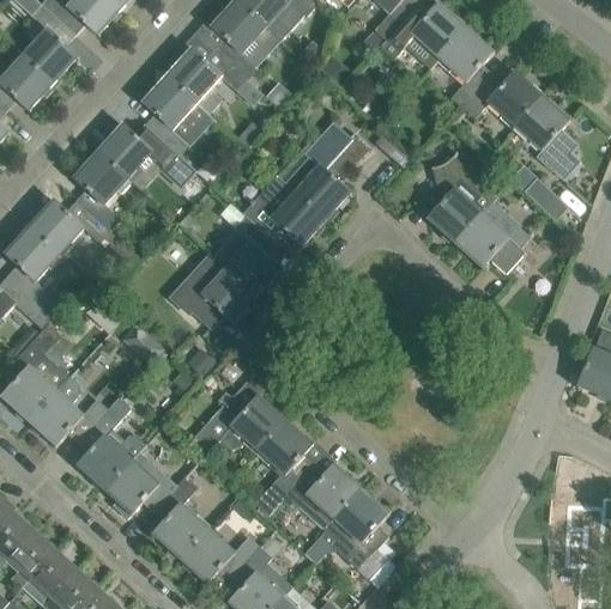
[(96,32),(121,5),(115,0),(72,0),(66,7),(58,0),(44,0),(42,2),(74,32),(83,23),(97,36),(98,34),(96,32)]
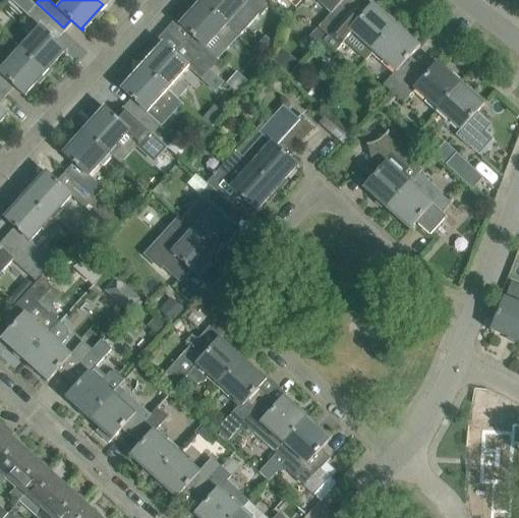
[(200,0),(199,1),(237,34),(257,11),(258,12),(267,3),(263,0),(200,0)]
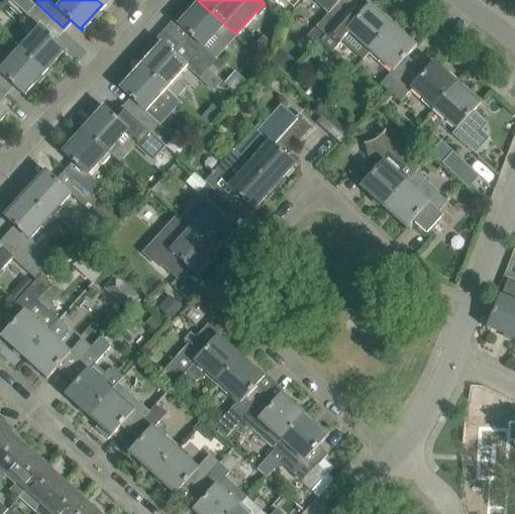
[(315,0),(328,11),(315,25),(324,33),(349,5),(343,0),(315,0)]
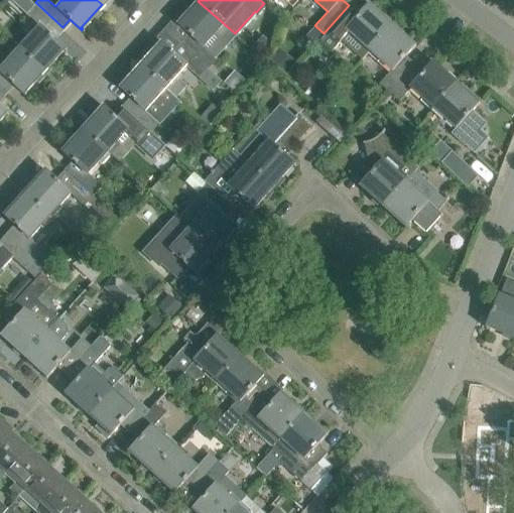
[(214,56),(235,33),(198,1),(178,22),(176,21),(175,22),(186,32),(178,41),(207,68),(215,57),(214,56)]
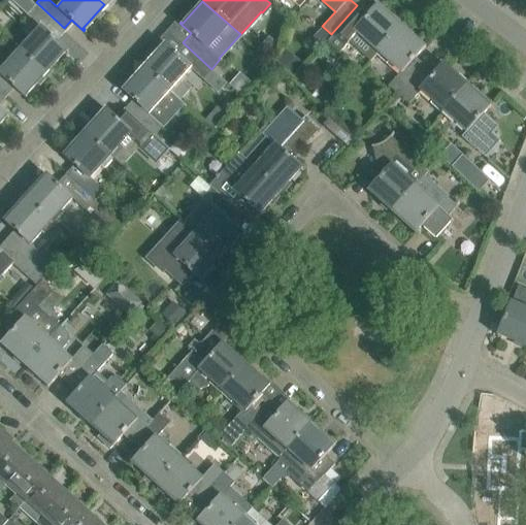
[(64,28),(36,2),(26,13),(39,26),(20,47),(44,70),(64,50),(65,51),(66,50),(55,38),(64,28)]
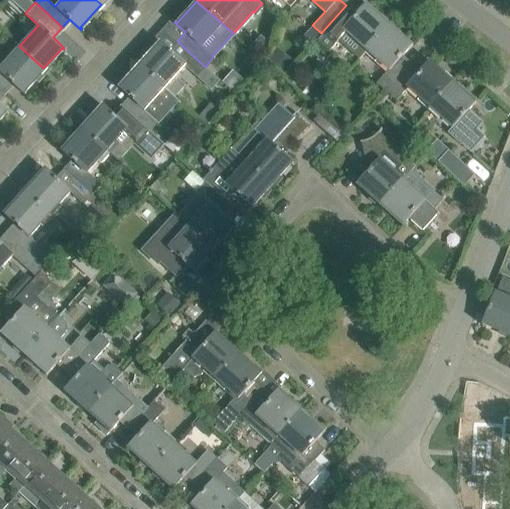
[(355,13),(346,5),(321,33),(331,42),(343,28),(365,48),(387,24),(365,5),(367,3),(366,2),(355,13)]
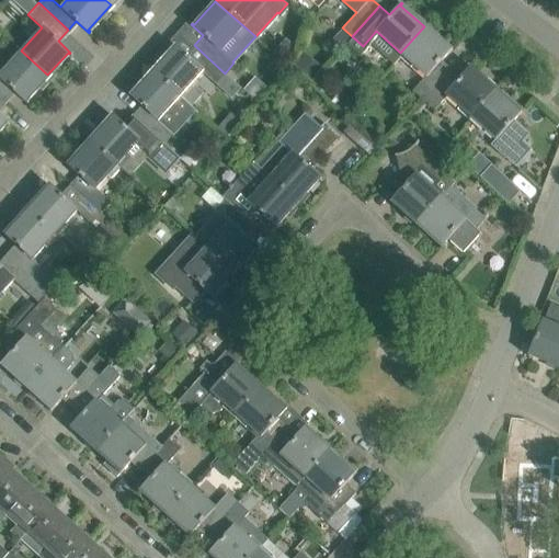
[(421,99),(448,68),(438,59),(451,47),(448,46),(447,47),(424,26),(400,53),(424,75),(411,89),(421,99)]
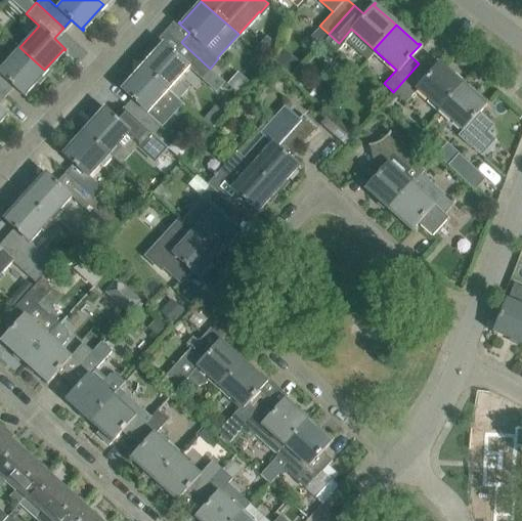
[(162,43),(141,66),(177,98),(188,85),(178,77),(188,66),(201,77),(210,69),(181,42),(173,51),(162,41),(161,42),(162,43)]
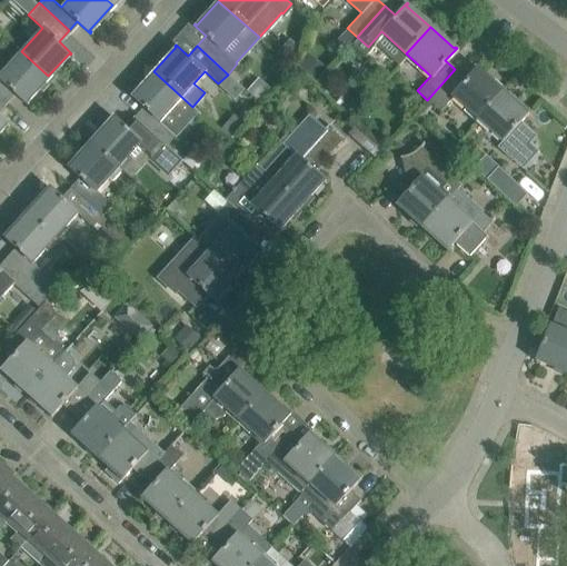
[(26,100),(48,76),(21,51),(0,73),(0,97),(5,101),(13,92),(26,103),(27,102),(26,100)]
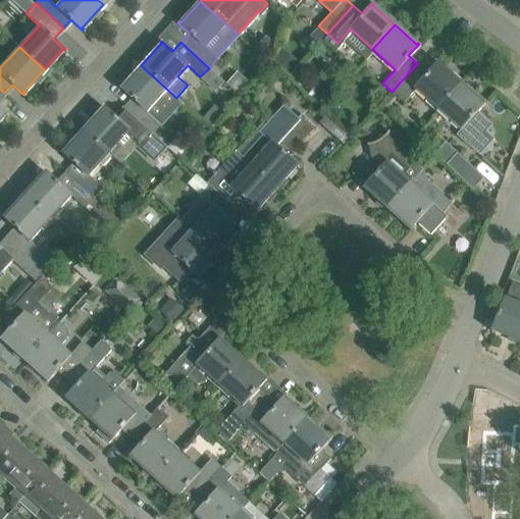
[(415,87),(436,107),(459,83),(437,63),(438,62),(437,60),(427,72),(417,63),(392,92),(402,101),(415,87)]
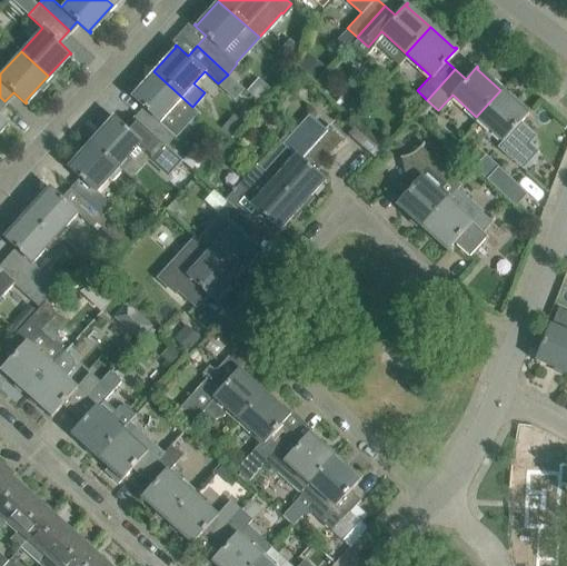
[(192,107),(153,71),(132,95),(131,93),(130,95),(142,106),(133,117),(163,145),(172,135),(175,137),(197,110),(192,107)]
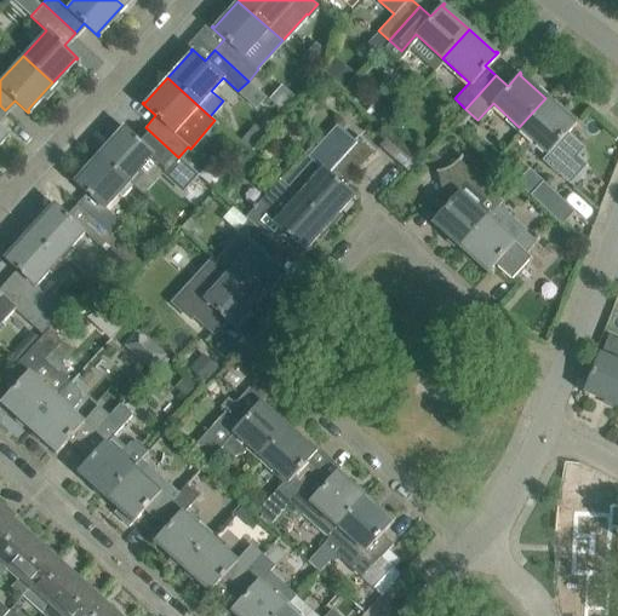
[(571,121),(545,98),(519,127),(547,151),(541,159),(556,174),(582,145),(566,131),(574,121),(573,120),(571,121)]
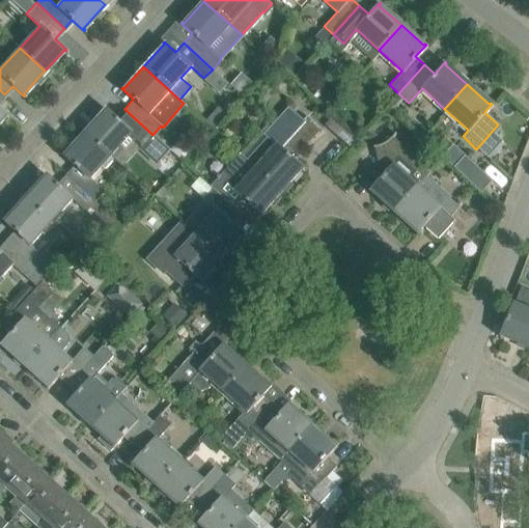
[(217,105),(203,119),(214,129),(227,114),(217,105)]
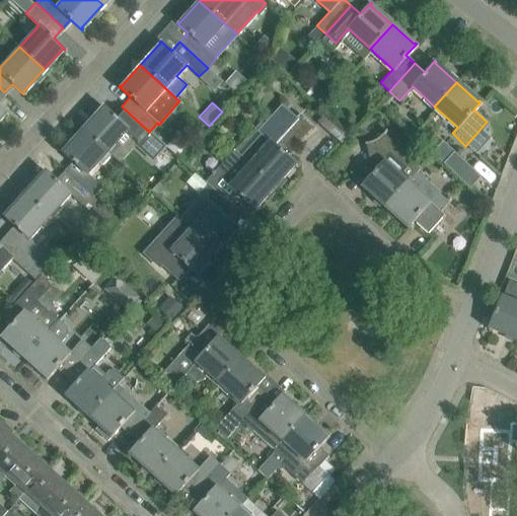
[(240,155),(273,186),(293,164),(295,165),(296,164),(287,156),(314,126),(298,112),(295,116),(280,102),(255,130),(260,134),(240,155)]
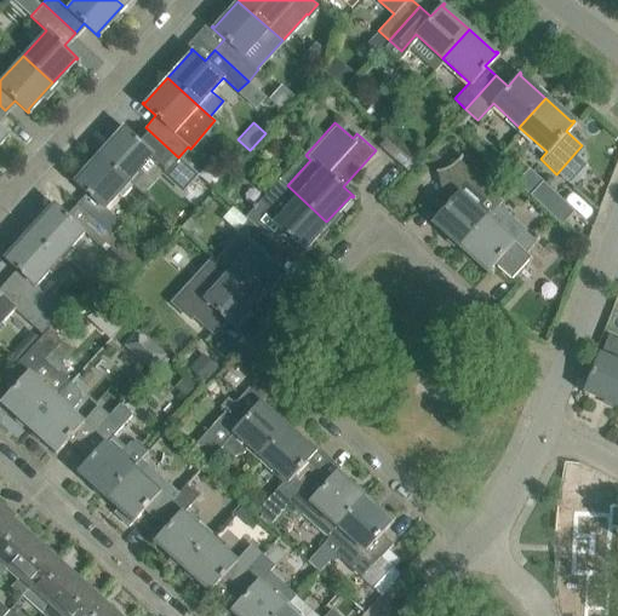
[(178,157),(146,127),(136,137),(121,125),(120,126),(122,128),(98,154),(129,182),(154,154),(169,168),(178,157)]
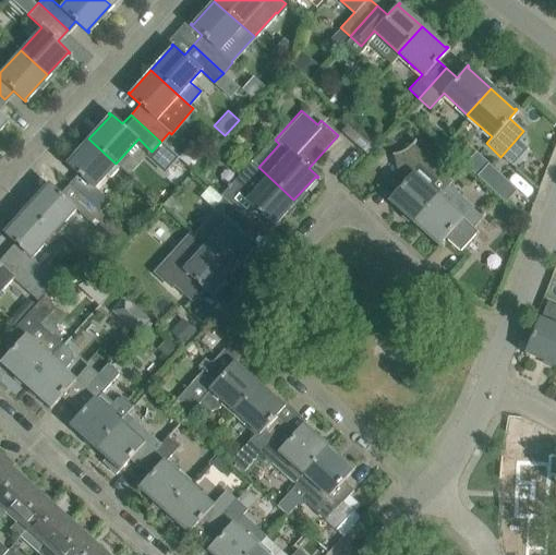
[(364,152),(372,144),(360,132),(352,141),(364,152)]
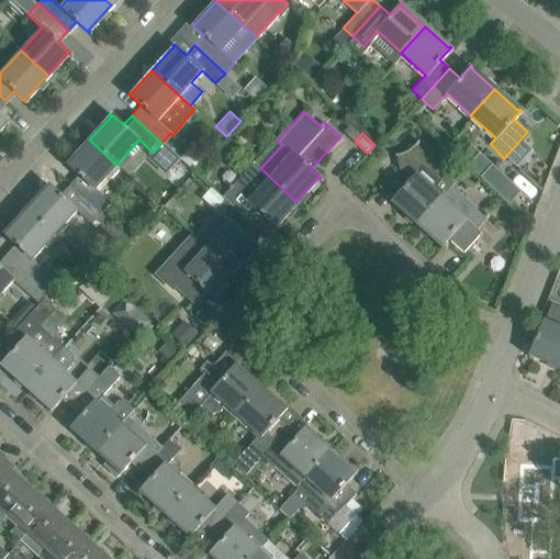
[(94,189),(116,165),(89,140),(68,163),(66,161),(65,163),(78,174),(68,185),(99,212),(109,201),(94,189)]
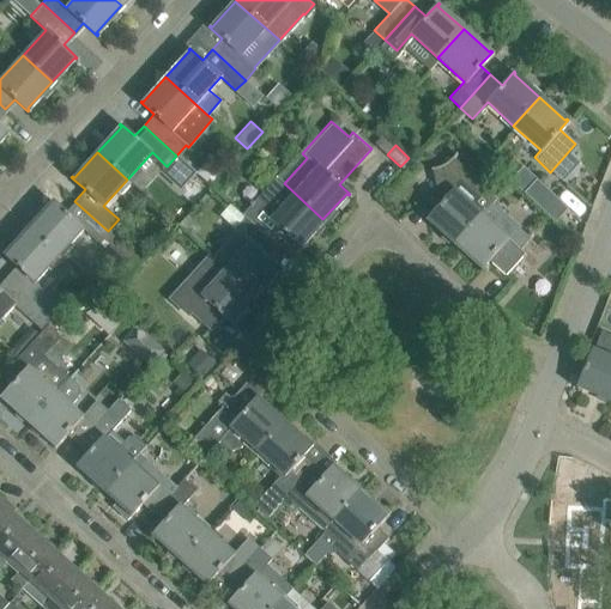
[(495,196),(452,157),(449,159),(446,162),(442,164),(437,166),(435,168),(439,183),(427,196),(437,206),(425,220),(427,221),(428,219),(454,242),(491,201),(495,196)]
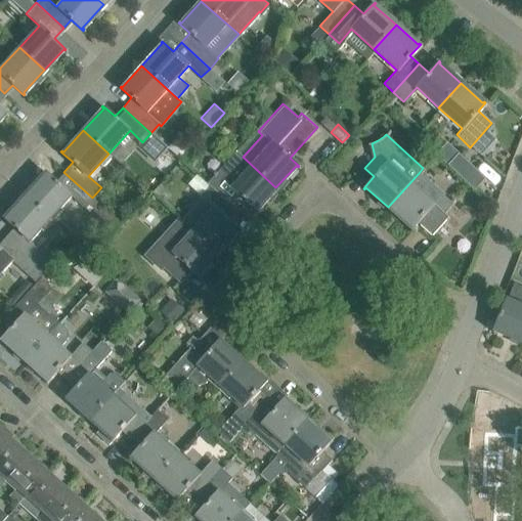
[(484,177),(458,153),(446,165),(473,188),(484,177)]
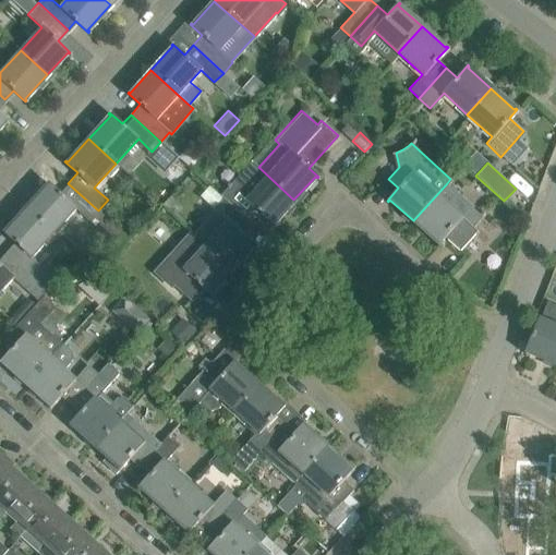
[(224,198),(252,225),(262,215),(274,226),(275,225),(273,222),(293,200),(258,167),(255,164),(224,198)]
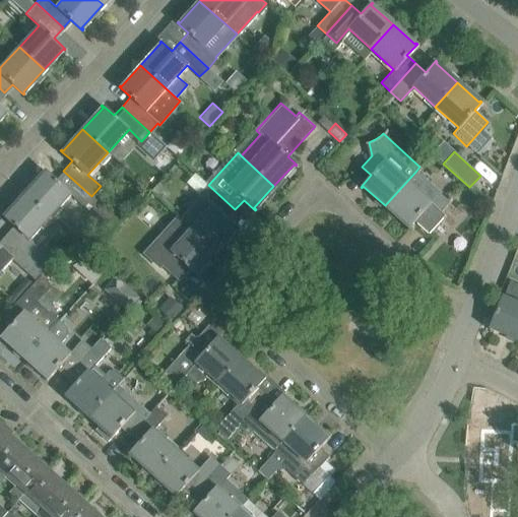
[(91,196),(63,171),(55,180),(44,169),(43,171),(44,172),(24,193),(50,216),(70,194),(82,205),(91,196)]
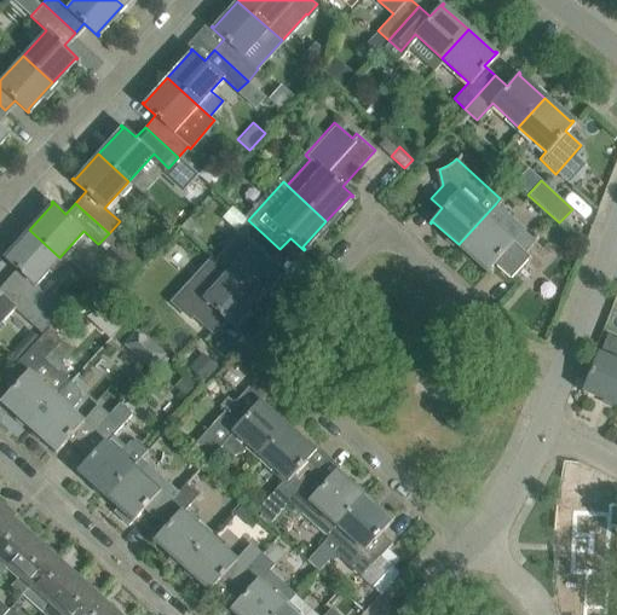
[(532,236),(496,203),(459,244),(484,268),(483,270),(484,271),(494,261),(509,276),(528,255),(529,254),(524,249),(536,236),(534,233),(532,236)]
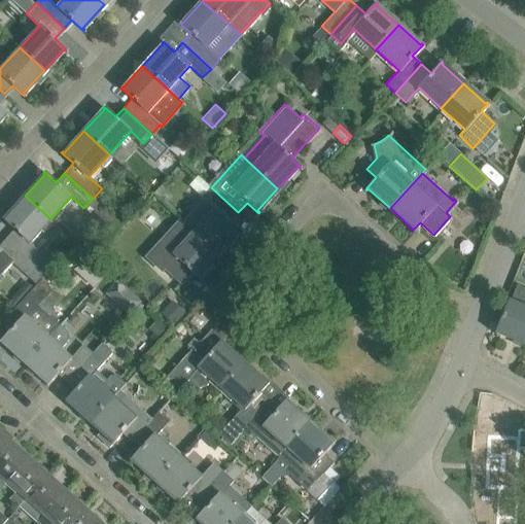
[(195,232),(218,253),(238,232),(240,233),(241,232),(230,221),(238,212),(211,187),(202,197),(204,199),(183,221),(195,232)]
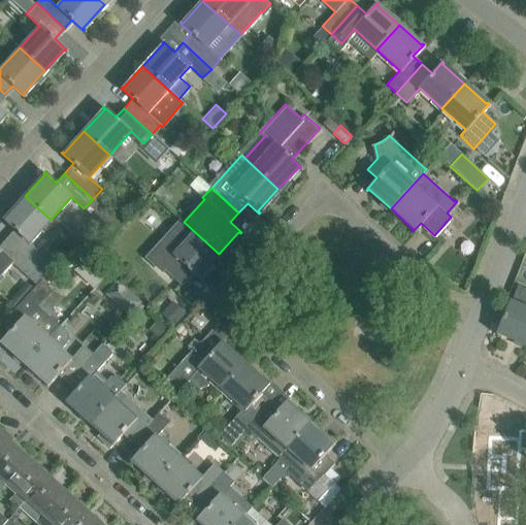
[(30,242),(51,220),(25,196),(4,219),(3,217),(2,219),(13,229),(5,238),(34,264),(42,254),(30,242)]
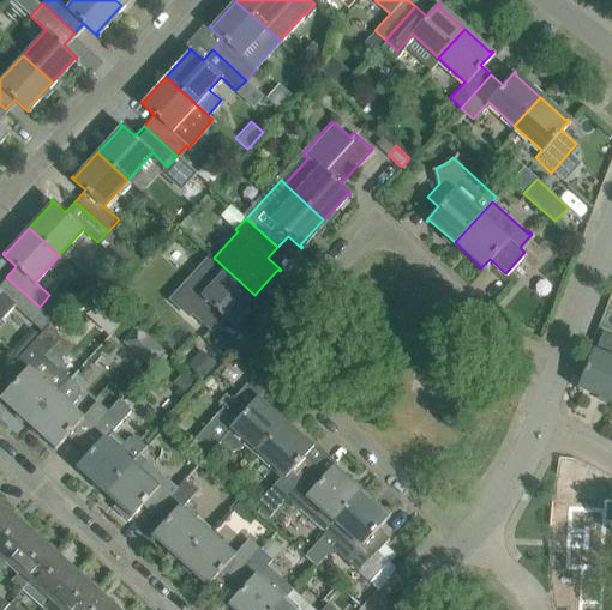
[(177,294),(191,307),(209,322),(219,312),(232,324),(233,322),(232,320),(255,295),(227,270),(220,279),(209,269),(192,287),(187,282),(177,294)]
